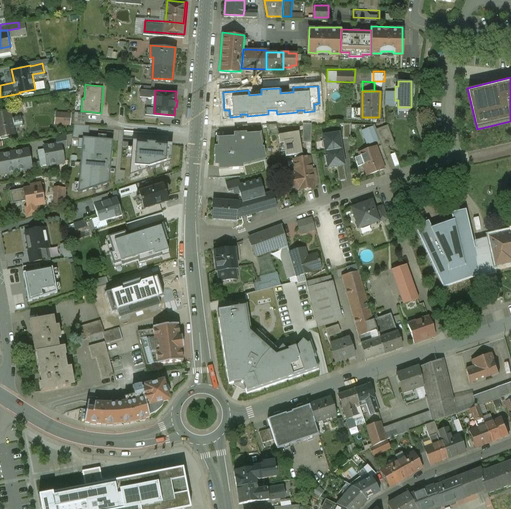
[(354,117),(362,117),(362,106),(354,106),(354,117)]
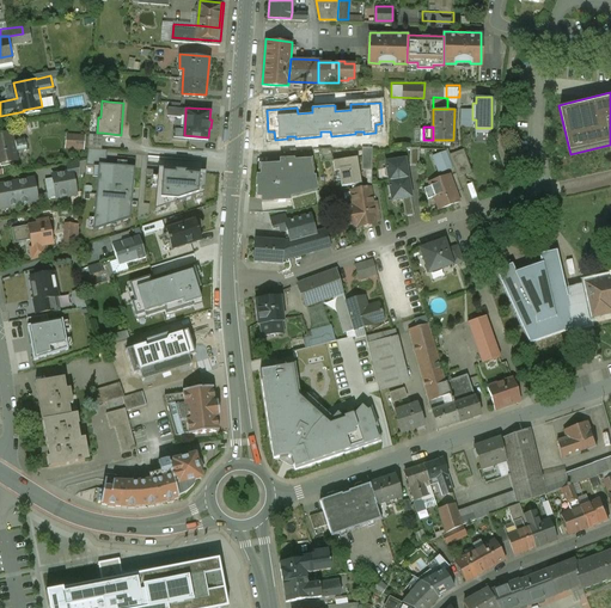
[(12,130),(0,131),(0,161),(17,159),(16,148),(13,139),(12,130)]
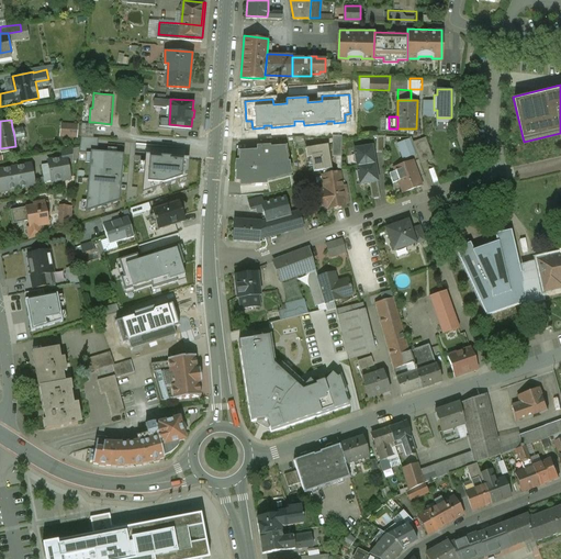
[(62,134),(79,134),(80,120),(62,120),(62,134)]
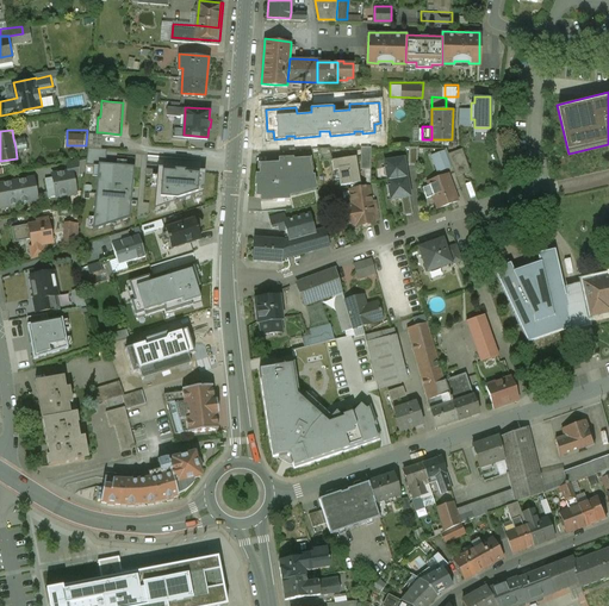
[(25,136),(13,138),(16,148),(28,145),(25,136)]
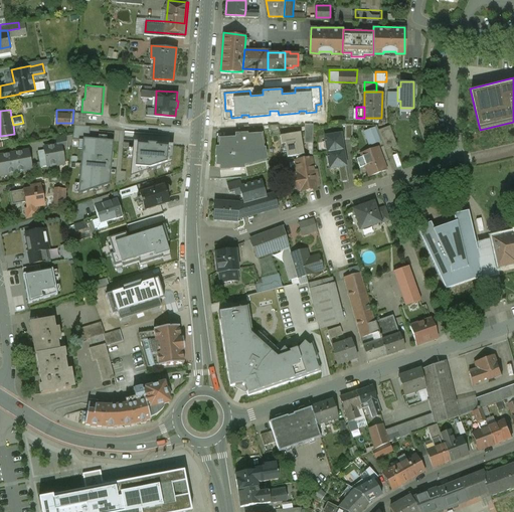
[(390,124),(378,128),(385,147),(397,143),(390,124)]
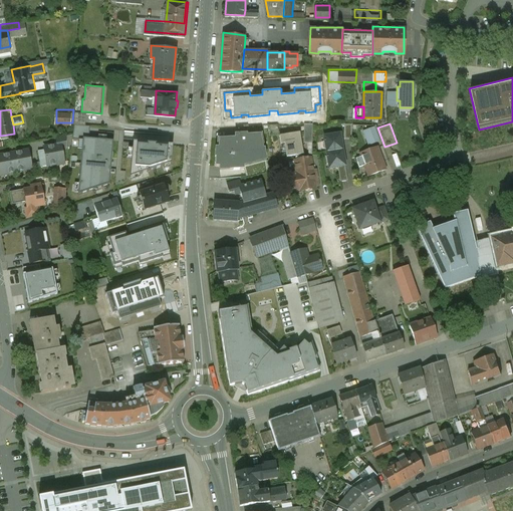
[(286,151),(287,155),(304,153),(301,131),(280,134),(283,151),(286,151)]
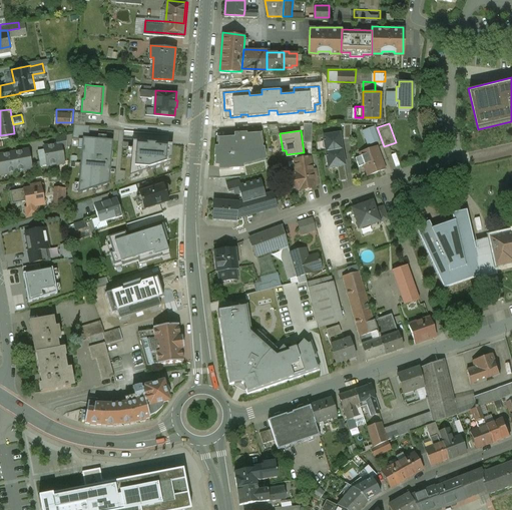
[(235,135),(218,135),(217,145),(215,145),(214,155),(216,155),(215,163),(229,163),(229,167),(244,166),(243,160),(266,154),(262,131),(235,133),(235,135)]
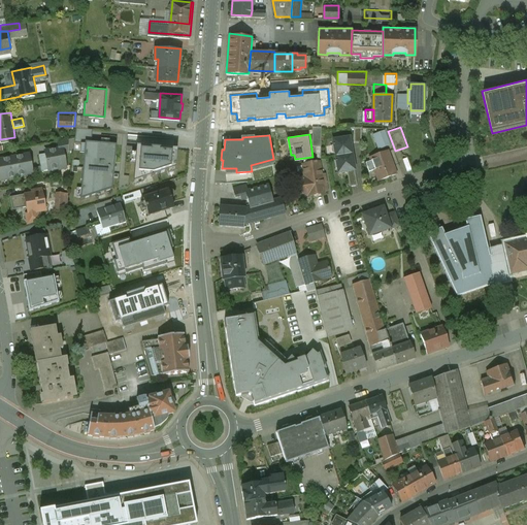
[(350,135),(333,138),(334,142),(333,142),(334,150),(335,150),(335,154),(352,152),(351,146),(352,146),(352,140),(351,140),(350,135)]
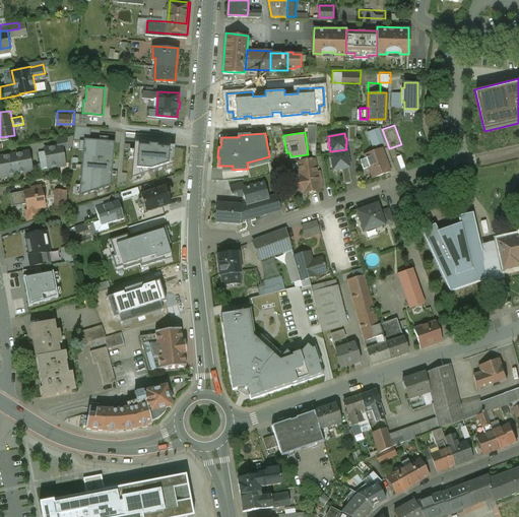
[(62,146),(62,148),(67,147),(68,135),(57,137),(58,144),(60,143),(61,146),(62,146)]
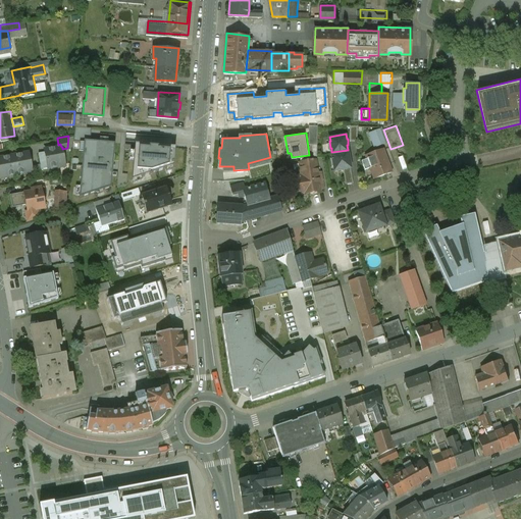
[(116,142),(86,139),(81,196),(112,186),(116,142)]
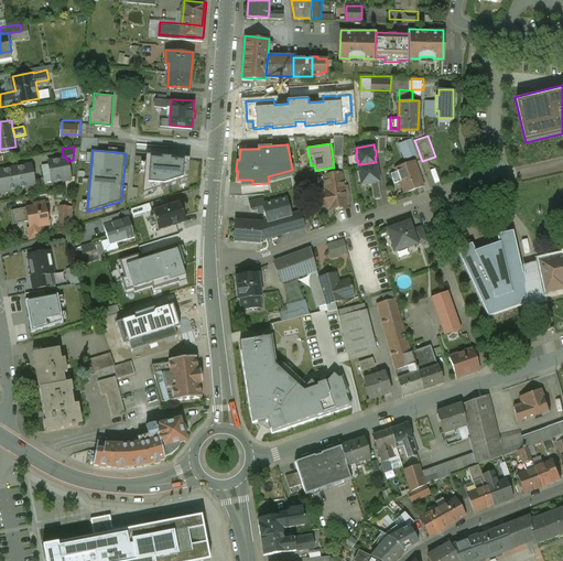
[(191,158),(174,157),(160,155),(148,154),(144,193),(188,179),(191,158)]
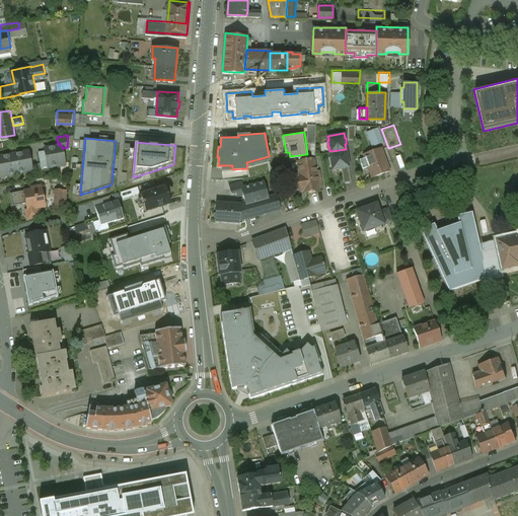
[(58,144),(45,146),(46,150),(49,164),(49,165),(58,163),(58,162),(65,161),(62,148),(62,146),(61,146),(60,143),(58,144)]
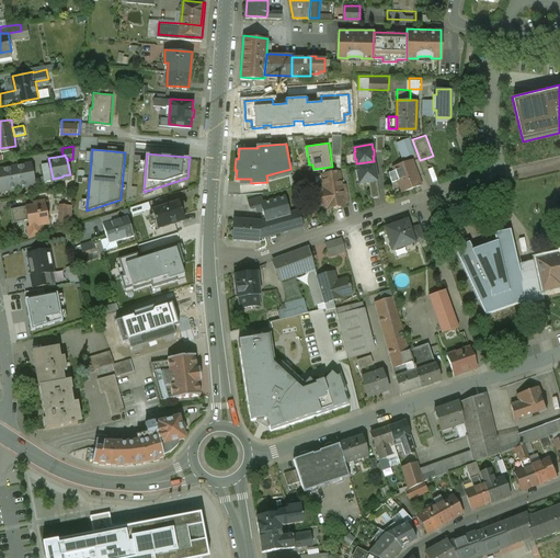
[(395,168),(389,170),(392,180),(398,178),(403,190),(421,182),(412,158),(393,164),(395,168)]
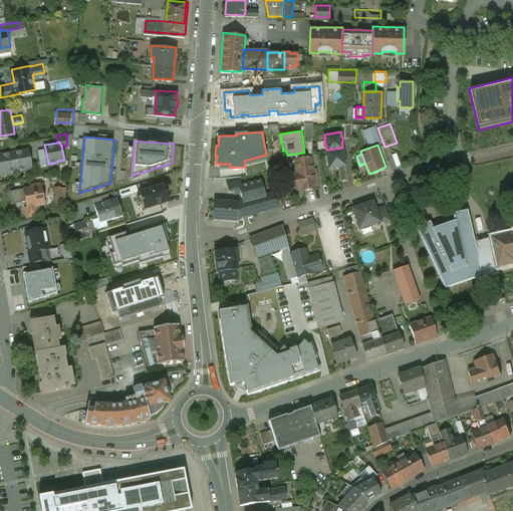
[(27,148),(13,151),(16,170),(25,168),(25,167),(32,166),(29,151),(28,152),(27,148)]
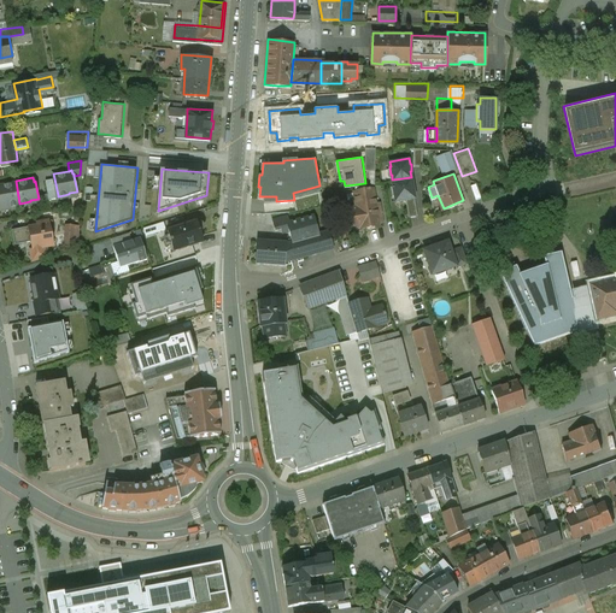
[(411,177),(392,180),(393,184),(392,184),(393,193),(394,193),(396,199),(405,198),(415,196),(414,190),(415,190),(414,183),(412,183),(411,177)]
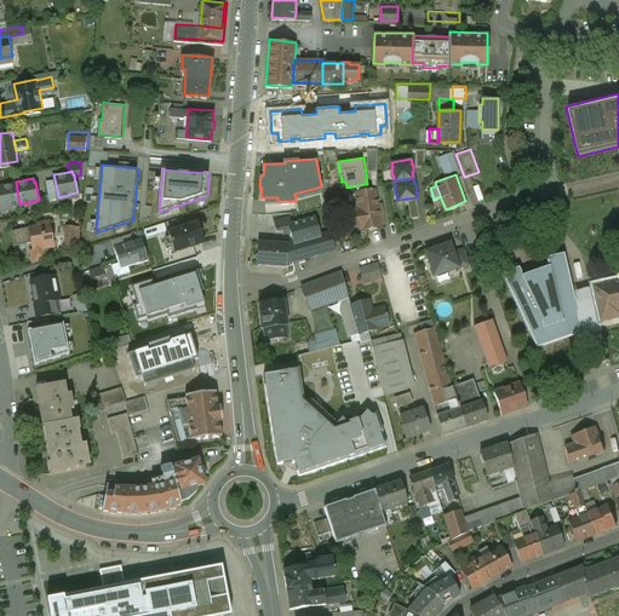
[(58,196),(55,179),(46,180),(50,199),(58,196)]
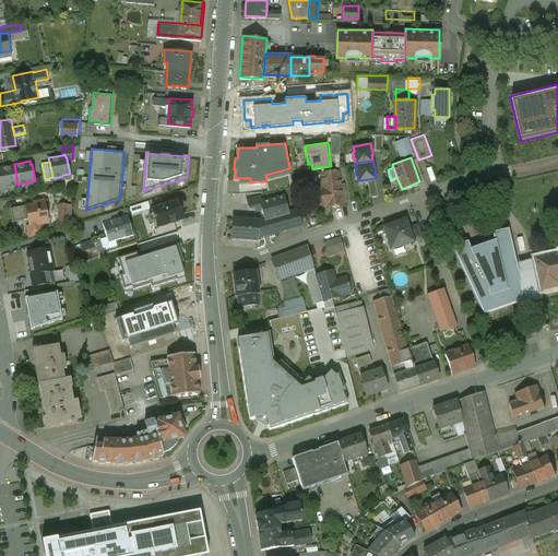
[(14,164),(0,166),(0,186),(0,187),(8,186),(18,185),(14,164)]
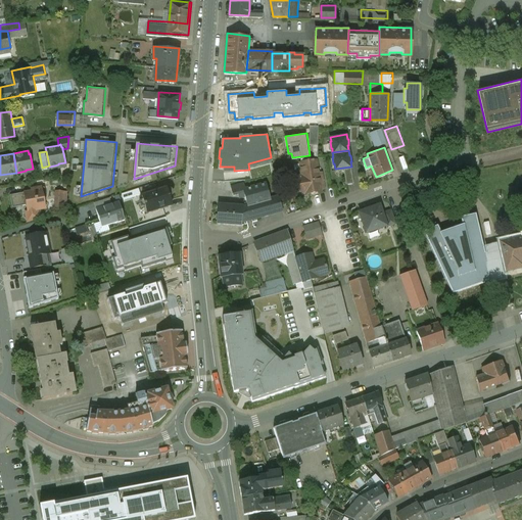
[(302,174),(296,174),(299,193),(321,189),(321,185),(325,184),(324,179),(323,180),(321,171),(318,171),(316,157),(311,157),(312,159),(300,160),(302,174)]
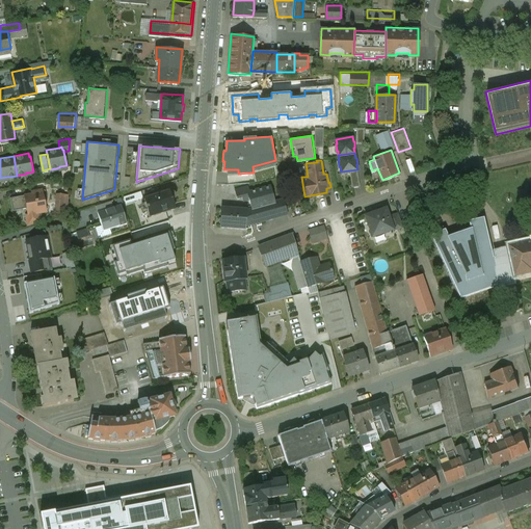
[(360,184),(357,169),(349,170),(352,185),(360,184)]
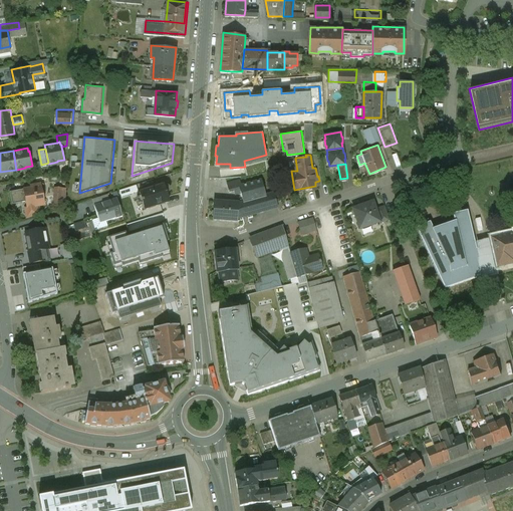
[(239,184),(241,183),(239,178),(227,182),(229,190),(235,189),(235,187),(239,186),(239,184)]
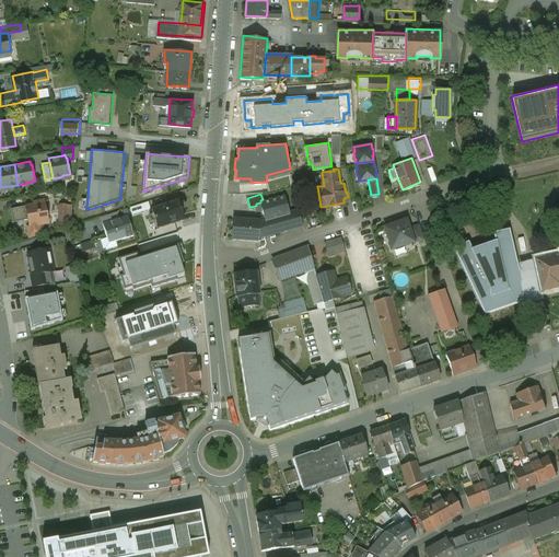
[(260,202),(266,218),(271,216),(271,215),(281,212),(290,210),(284,194),(263,199),(260,200),(260,202)]
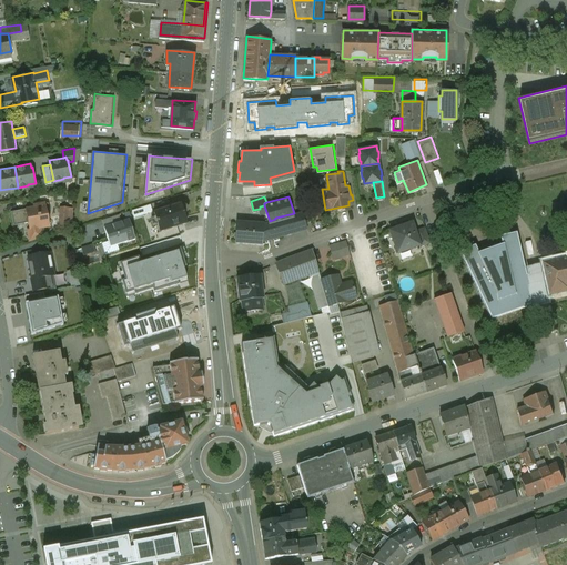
[(40,204),(10,211),(13,224),(28,221),(30,228),(30,229),(43,225),(49,224),(46,208),(49,207),(48,201),(44,202),(44,201),(39,202),(40,204)]
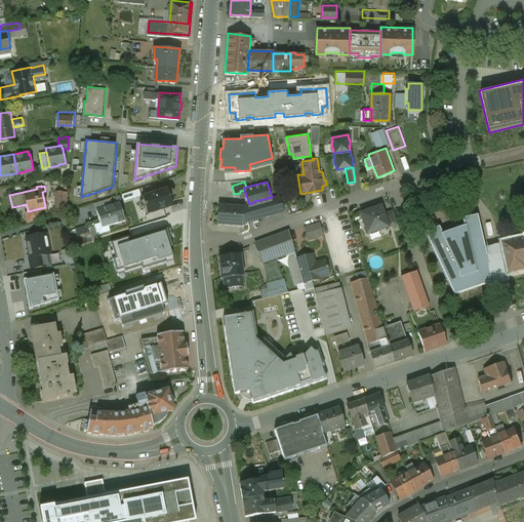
[(153,191),(143,194),(148,211),(172,203),(170,196),(172,195),(173,193),(173,190),(172,188),(171,187),(169,186),(167,187),(160,189),(159,186),(152,188),(153,191)]
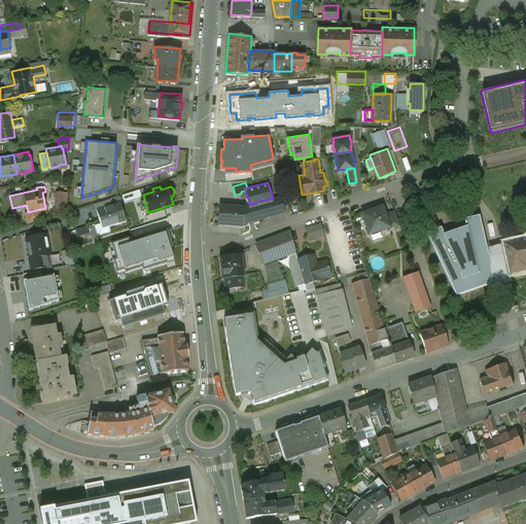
[(66,190),(57,189),(57,190),(55,209),(62,209),(63,207),(67,207),(67,202),(63,202),(64,193),(66,193),(66,190)]
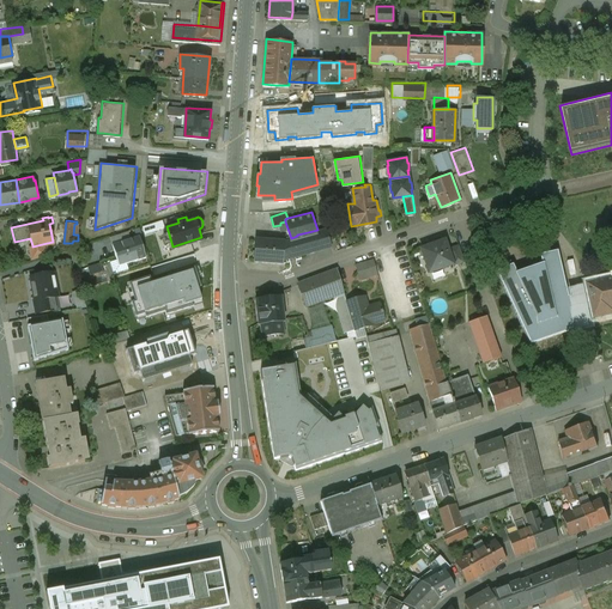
[(313,248),(314,248),(332,243),(328,231),(325,232),(323,227),(317,230),(308,232),(313,248)]
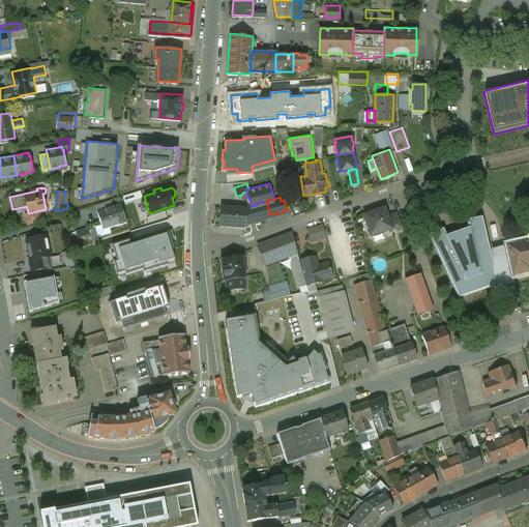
[(252,206),(245,208),(244,223),(260,217),(261,220),(272,216),(271,214),(270,214),(266,201),(257,203),(257,204),(252,206)]
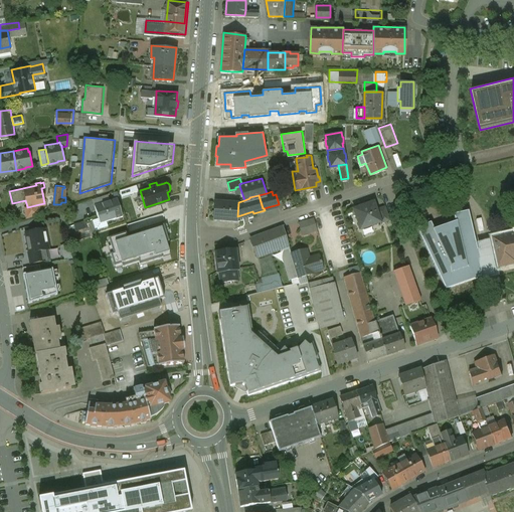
[(117,196),(94,204),(100,221),(101,221),(103,227),(111,224),(109,218),(123,214),(117,196)]
